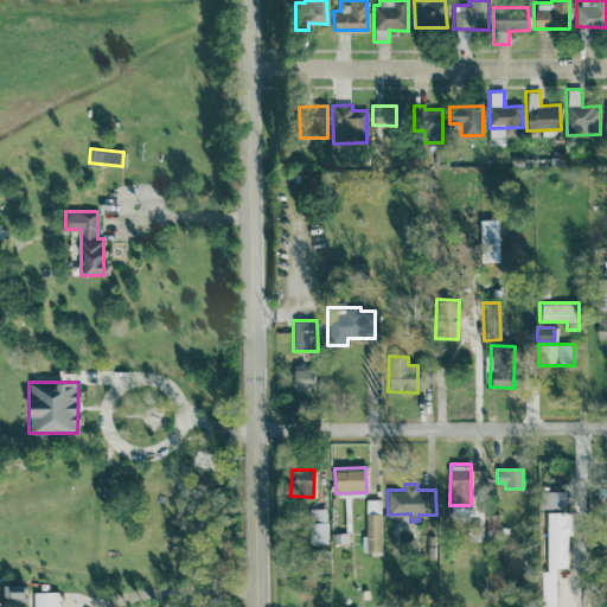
[(362,550),(382,550),(381,498),(365,498),(366,535),(362,535),(362,550)]
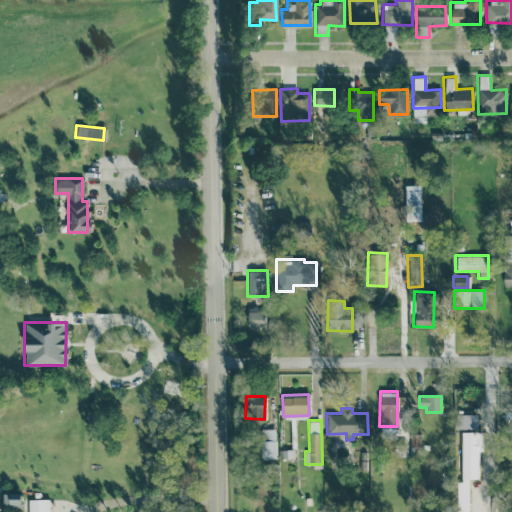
[(260,458),(275,458),(276,428),(261,428),(260,458)]
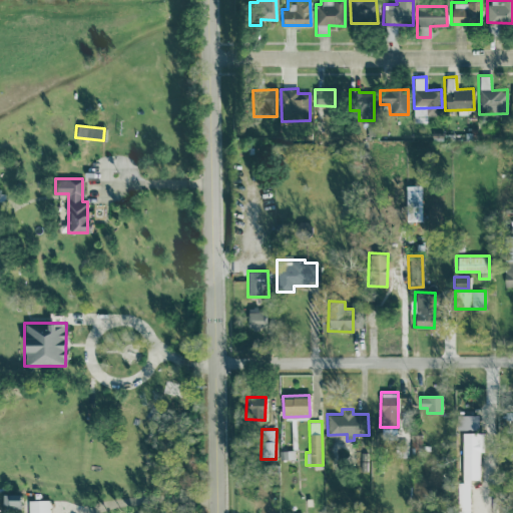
[(469,512),(470,480),(479,480),(480,433),(461,432),(461,482),(457,482),(456,512),(469,512)]
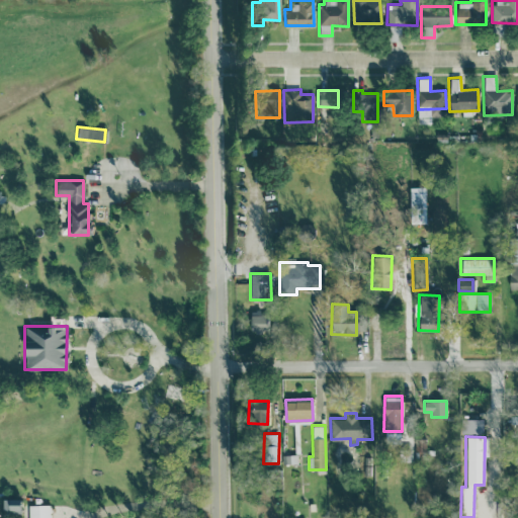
[(49,517),(49,504),(27,505),(27,517),(49,517)]
